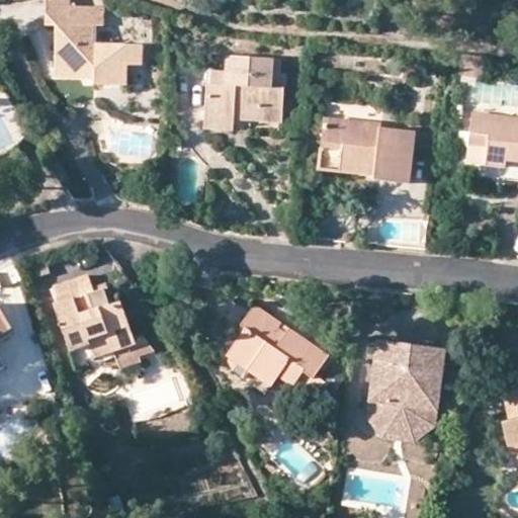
[(70,26),(70,7),(70,1),(47,0),(46,26),(56,26),(70,26)]
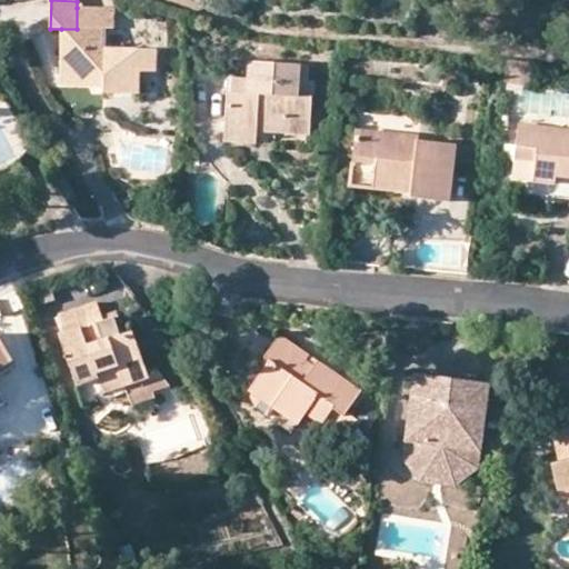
[(105,79),(105,88),(103,93),(139,95),(140,73),(155,73),(156,51),(105,49),(106,29),(113,30),(115,9),(77,8),(77,29),(61,29),(60,79),(105,79)]
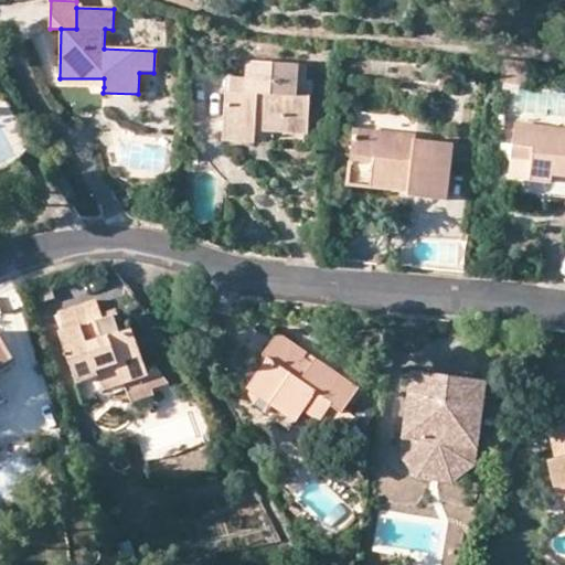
[(255,121),(307,124),(309,99),(312,99),(312,83),(304,83),(305,67),(248,63),(247,82),(227,82),(226,131),(255,132),(255,121)]
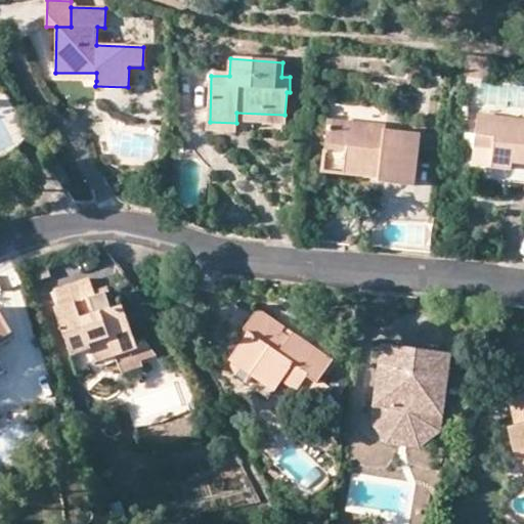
[(96,73),(55,73),(55,81),(96,81),(96,73)]
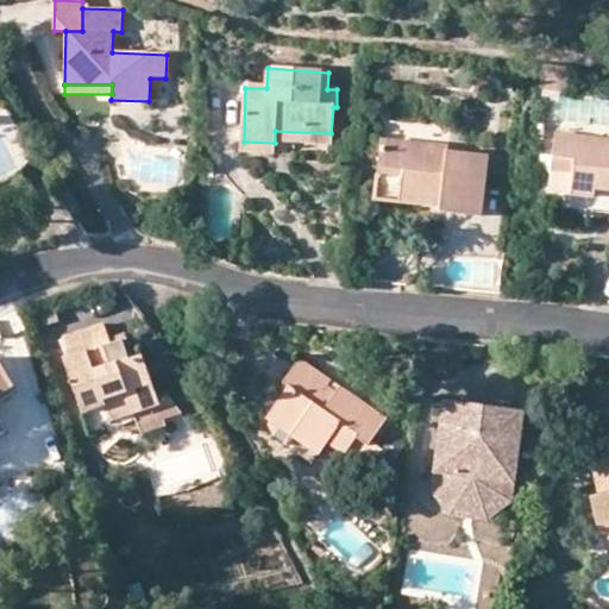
[(0,131),(0,139),(14,167),(33,157),(16,124),(0,131)]
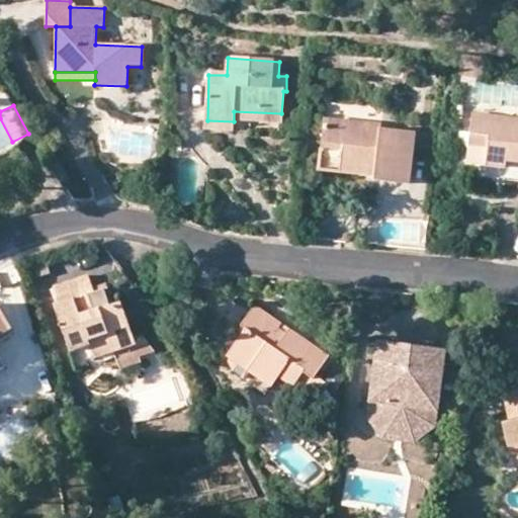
[(234,121),(281,123),(281,113),(234,111),(234,121)]
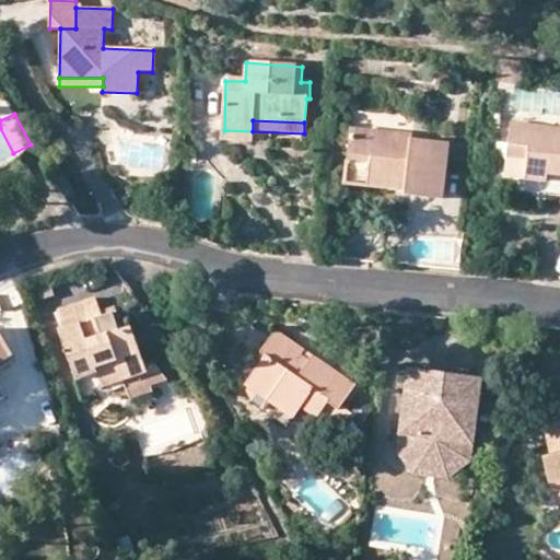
[(559,131),(513,126),(509,156),(528,159),(526,181),(547,183),(546,199),(559,200),(559,131)]
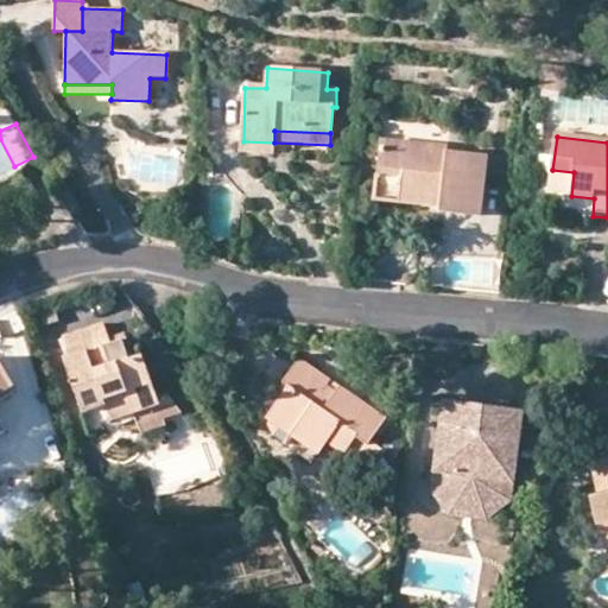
[(439,202),(439,209),(438,214),(479,217),(486,158),(445,154),(447,149),(381,140),(377,177),(401,179),(399,198),(439,202)]
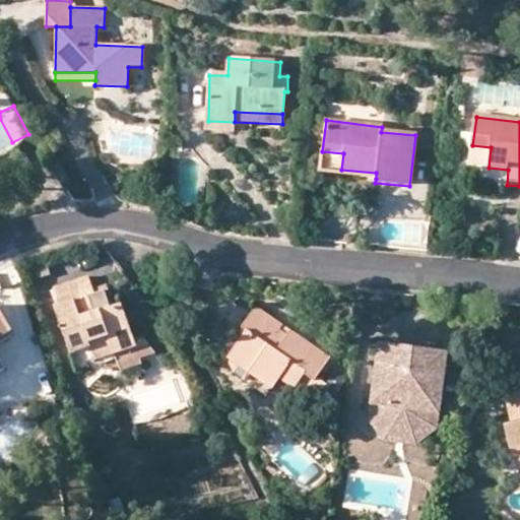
[(235,122),(208,121),(207,132),(234,134),(235,122)]
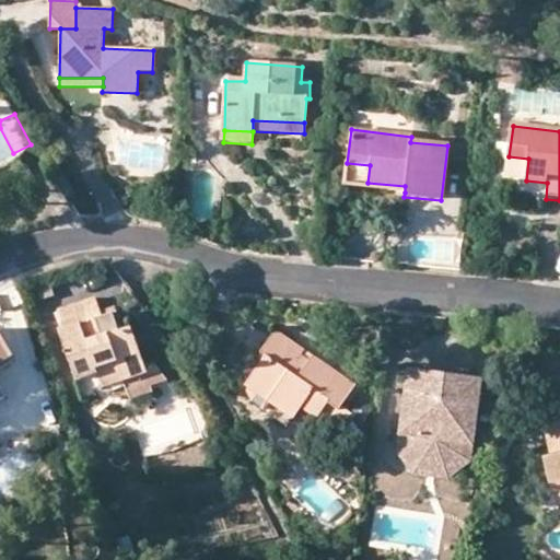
[(526,181),(528,159),(509,156),(506,179),(526,181)]
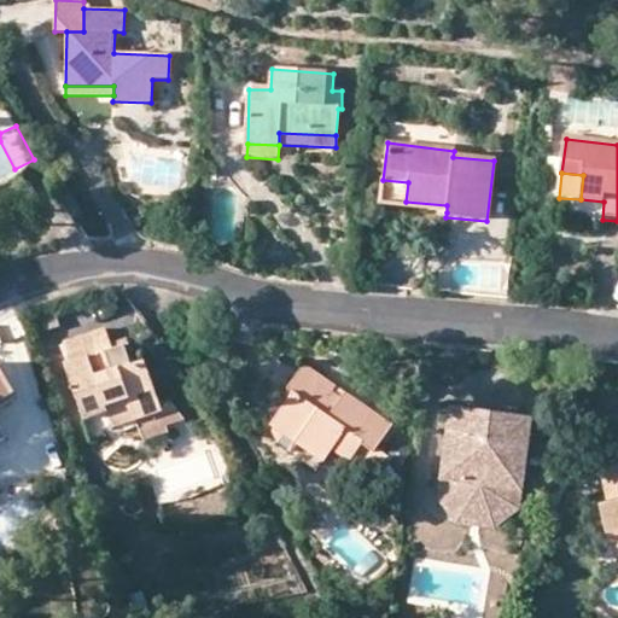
[(408,182),(383,180),(380,205),(447,213),(447,205),(406,202),(408,182)]
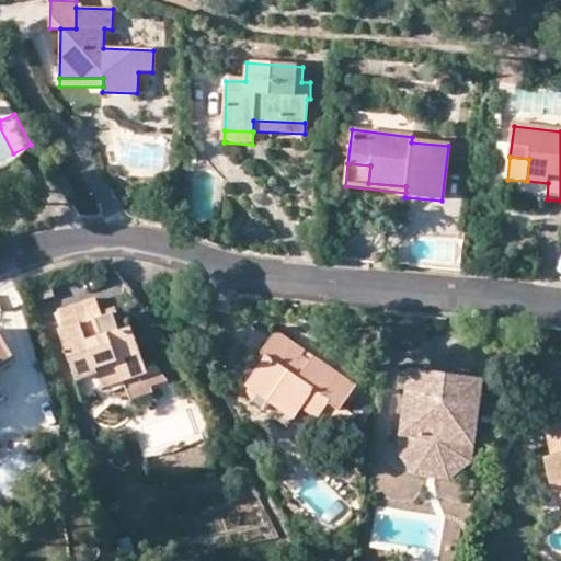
[(65,327),(57,330),(81,395),(100,388),(95,374),(118,366),(123,381),(147,374),(149,384),(168,377),(155,362),(144,366),(130,329),(125,332),(119,333),(111,312),(101,316),(95,300),(59,312),(65,327)]
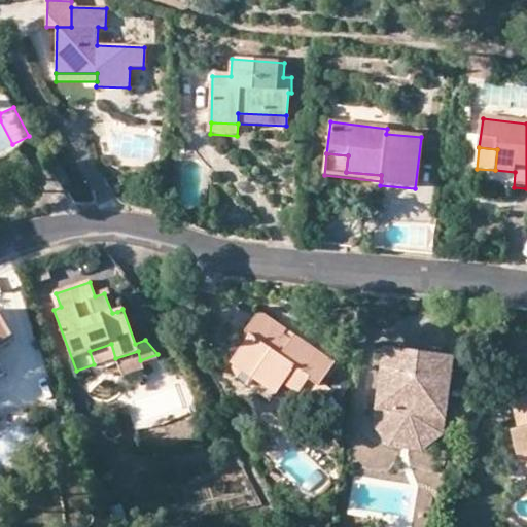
[(104,293),(112,313),(117,312),(110,291),(104,293)]
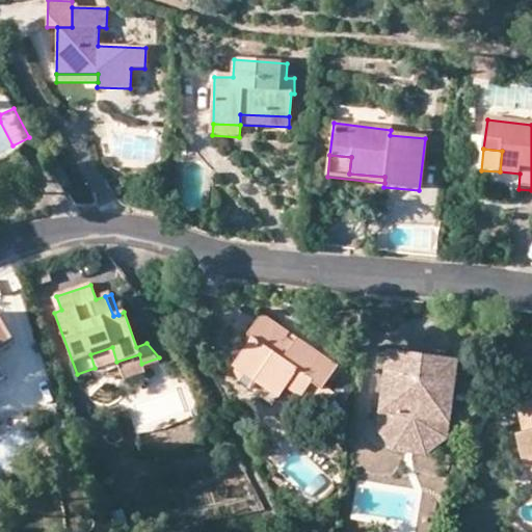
[(286,388),(301,398),(312,381),(321,389),(324,386),(337,367),(260,315),(247,336),(253,340),(243,354),(265,370),(256,382),(277,398),(286,388)]
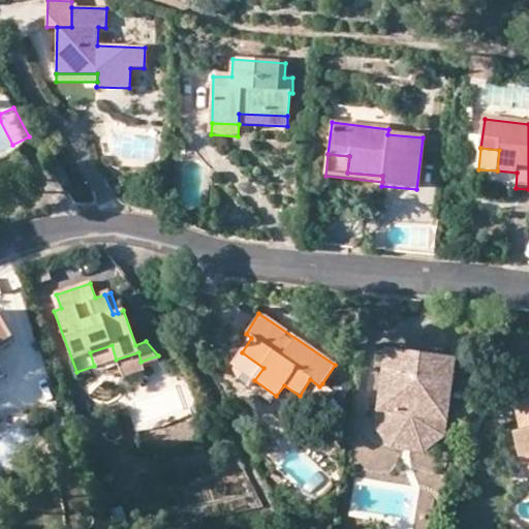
[(0,367),(0,341),(11,335),(0,315),(0,378),(5,376),(0,367)]
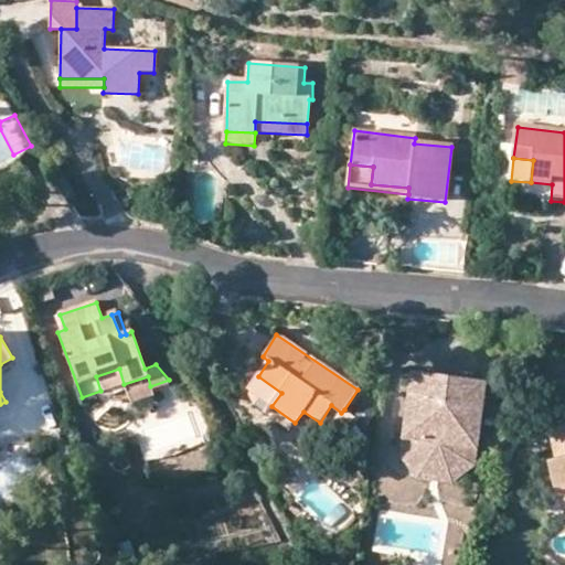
[(124,384),(119,369),(96,376),(100,391),(124,384)]
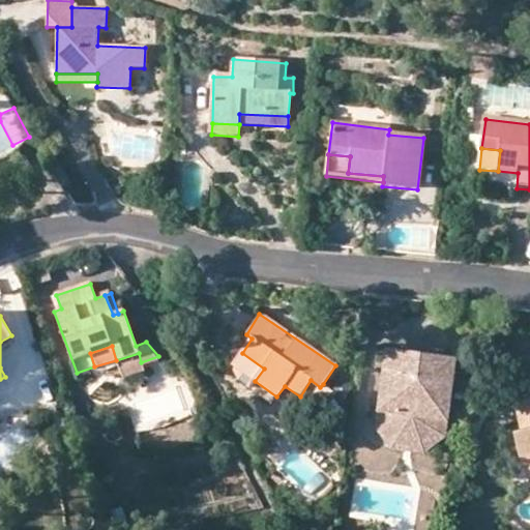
[(404,436),(443,442),(444,440),(454,359),(386,350),(377,429),(389,444),(402,445),(404,436)]
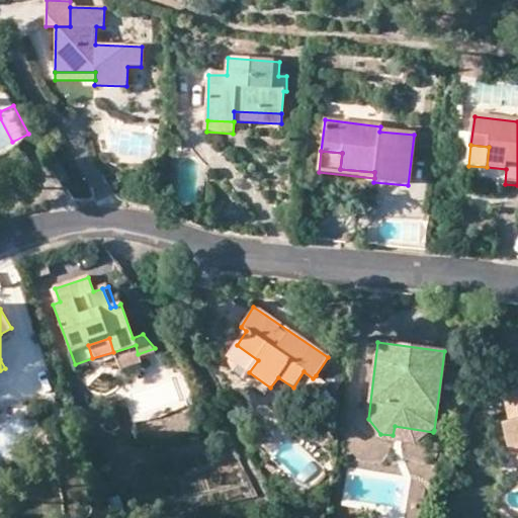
[(136,345),(113,352),(119,370),(141,363),(138,354),(136,345)]
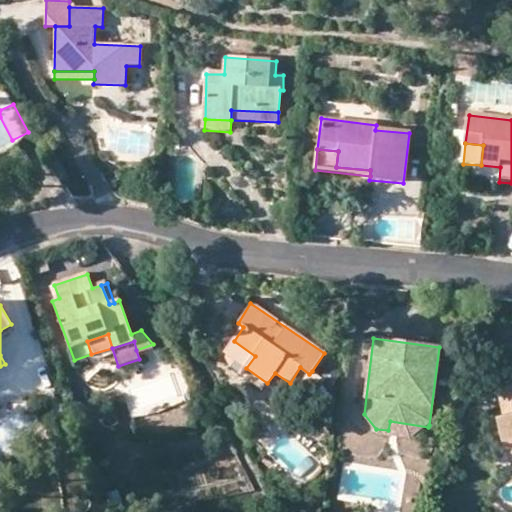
[(255,356),(234,341),(225,354),(246,368),(255,356)]
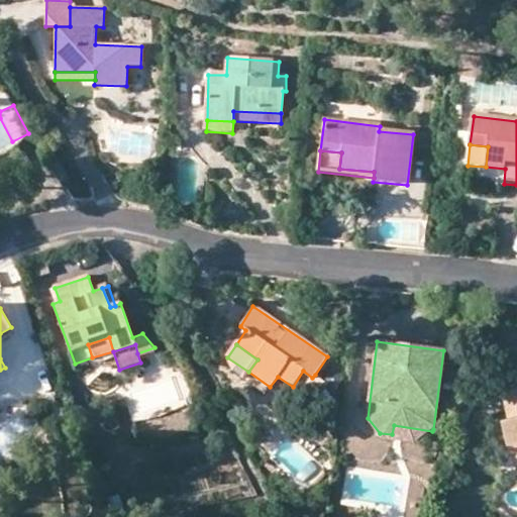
[(516,345),(512,366),(516,368),(516,372),(515,381),(516,388),(510,390),(515,412),(516,411),(516,420),(509,423),(502,424),(509,450),(516,448),(516,345)]
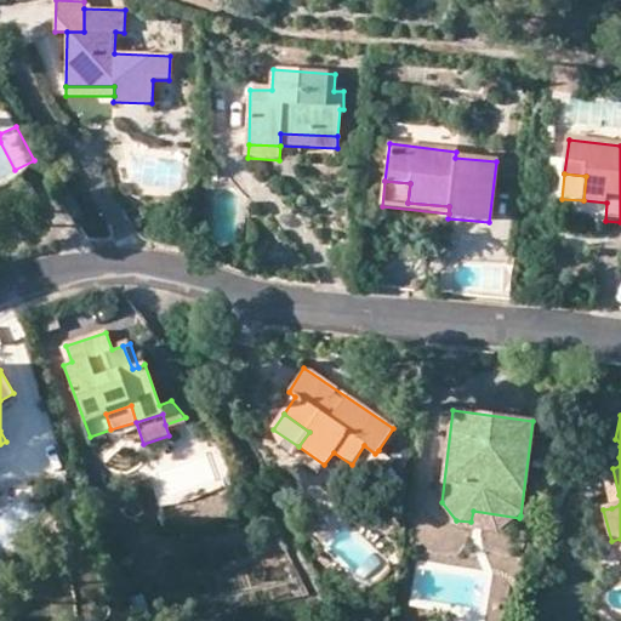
[(364,445),(352,465),(377,483),(393,460),(379,450),(375,454),(364,445)]
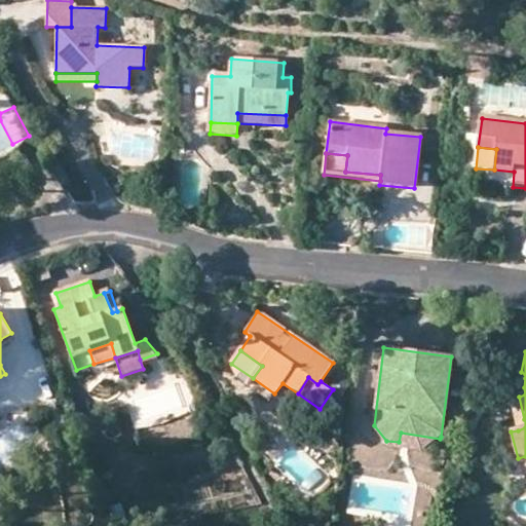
[(525,427),(524,419),(519,397),(510,400),(518,430),(525,427)]
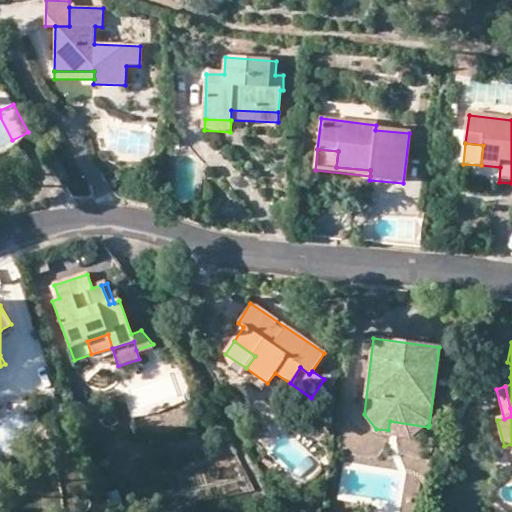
[(388,430),(376,429),(381,435),(409,439),(428,427),(390,421),(388,430)]
